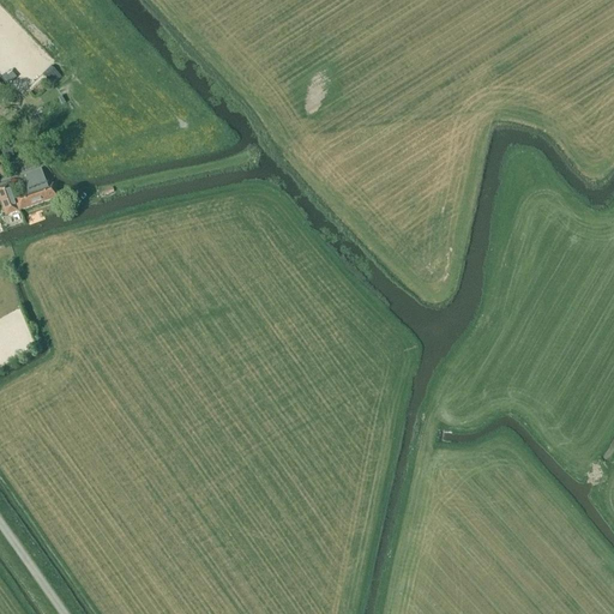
[(54,85),(62,77),(54,67),(44,76),(54,85)]
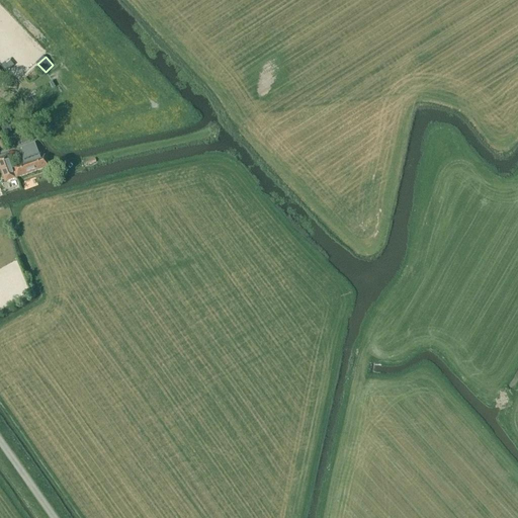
[(6,70),(14,66),(10,59),(2,63),(6,70)]
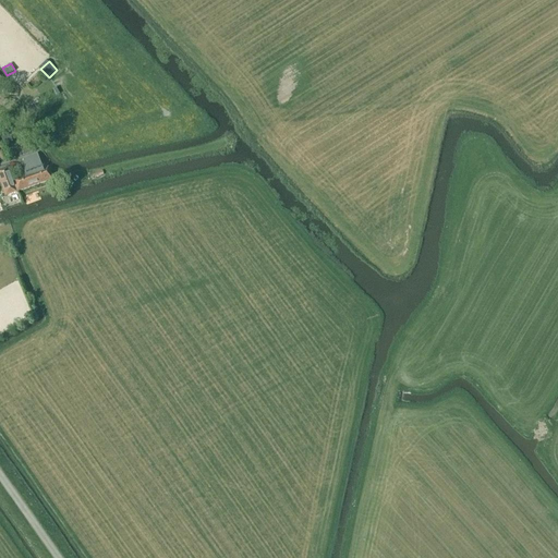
[(0,132),(0,134),(3,145),(12,143),(9,131),(0,132)]
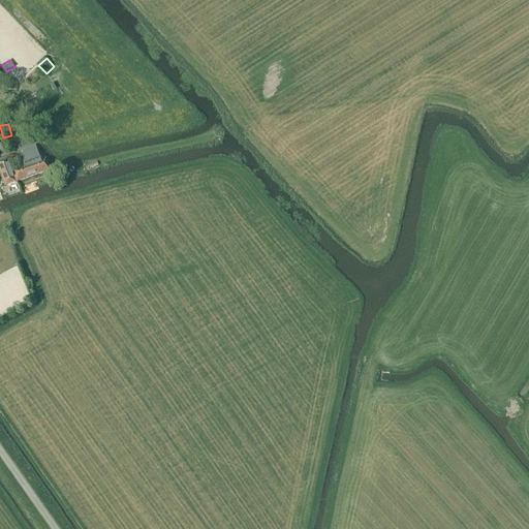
[(34,144),(31,135),(21,138),(22,148),(34,144)]
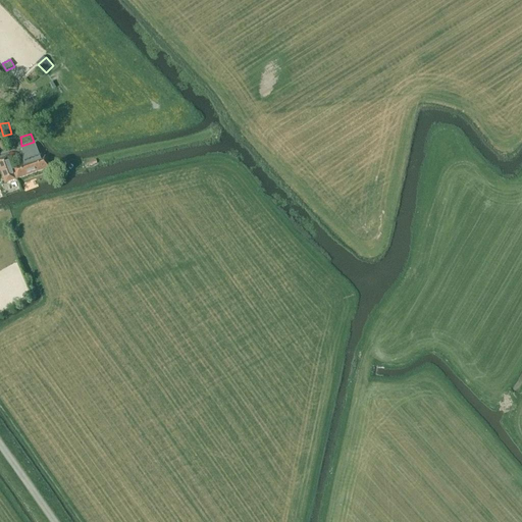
[(21,149),(23,165),(11,169),(15,180),(49,168),(45,157),(40,159),(37,150),(35,144),(21,149)]
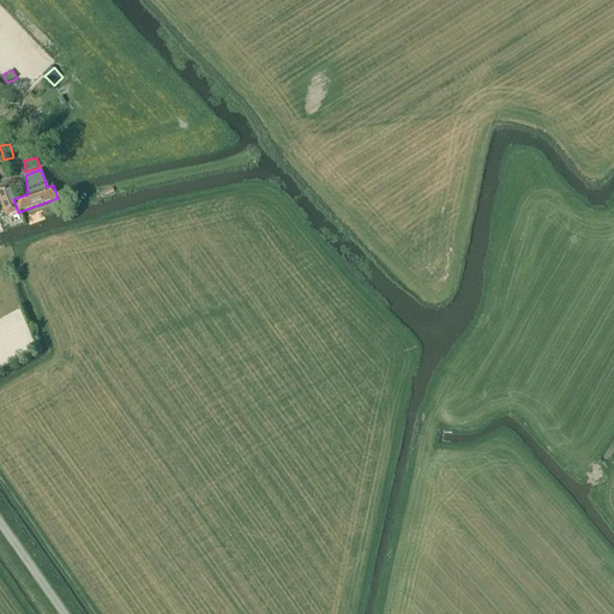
[(0,200),(5,216),(18,212),(13,199),(8,186),(0,188),(0,200)]
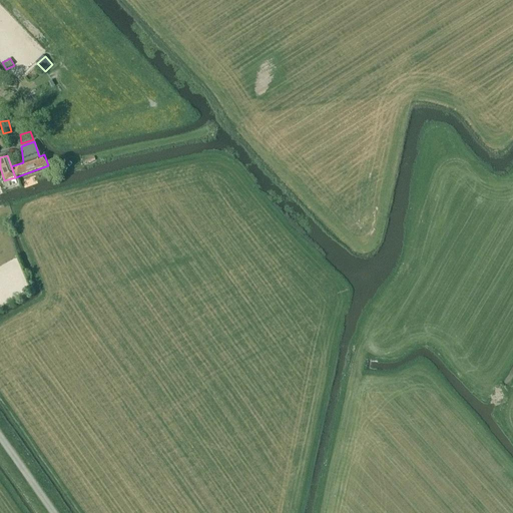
All buildings are outlined.
